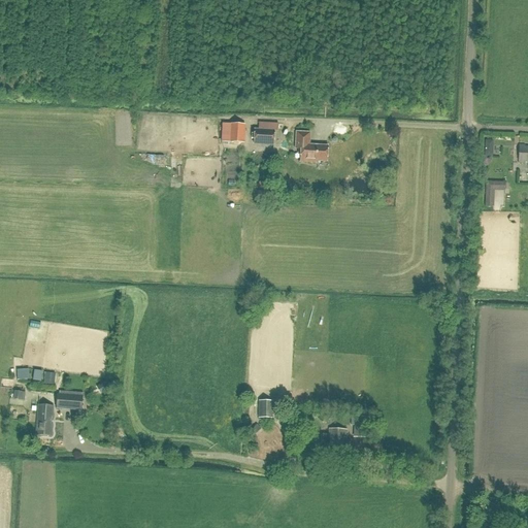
[(273,145),(273,132),(277,132),(277,124),(257,123),(256,131),(254,131),(253,144),(273,145)]
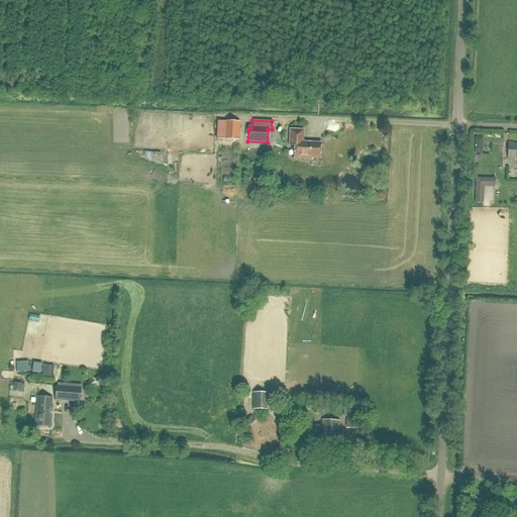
[(225,122),(224,140),(237,141),(238,123),(225,122)]
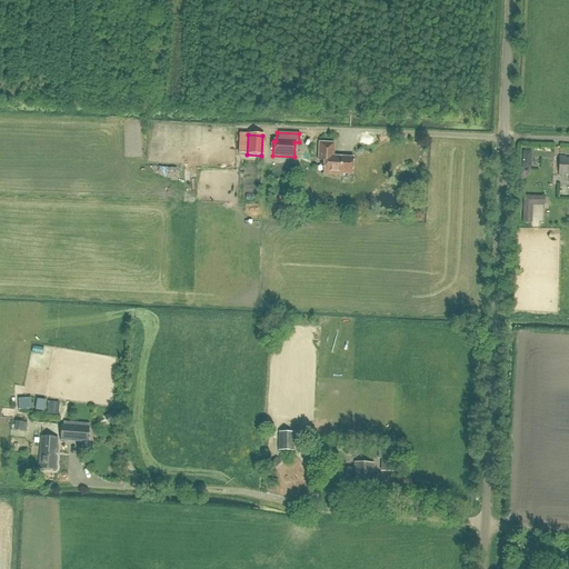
[(352,175),(352,158),(332,157),(333,143),(319,143),(318,161),(323,161),(323,175),(339,176),(340,175),(352,175)]
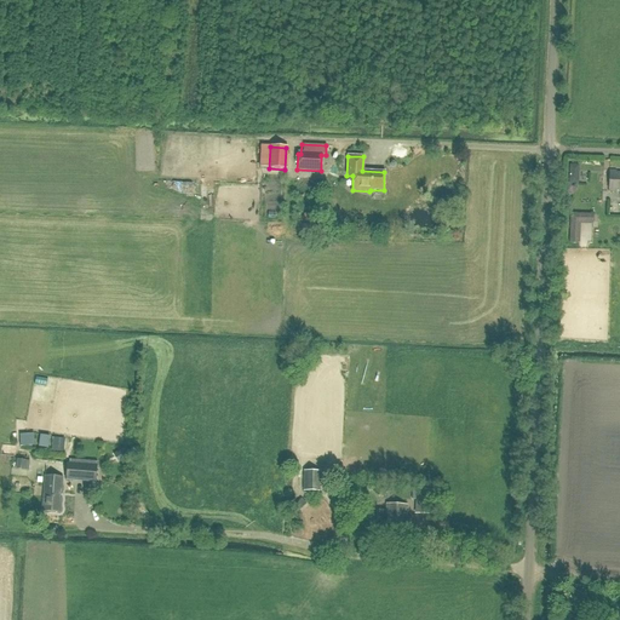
[(608,193),(619,193),(619,195),(619,199),(619,197),(619,172),(609,172),(608,193)]
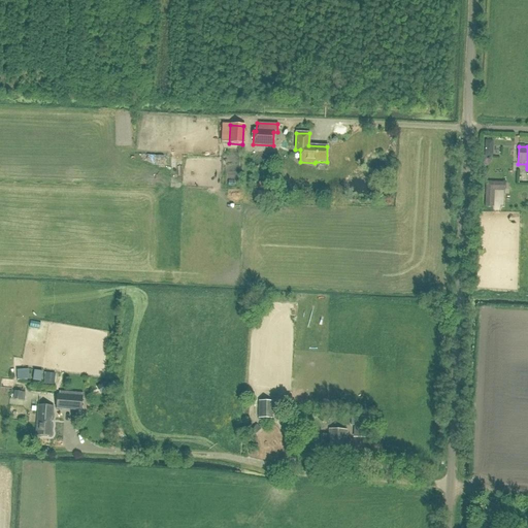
[(224,208),(240,209),(241,184),(225,184),(224,208)]
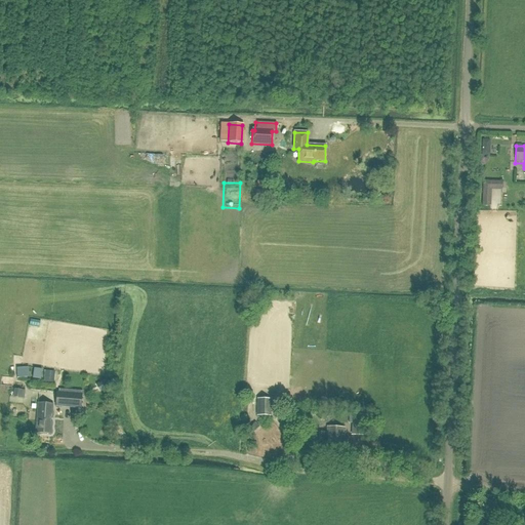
[(45,370),(44,382),(54,385),(55,371),(45,370)]
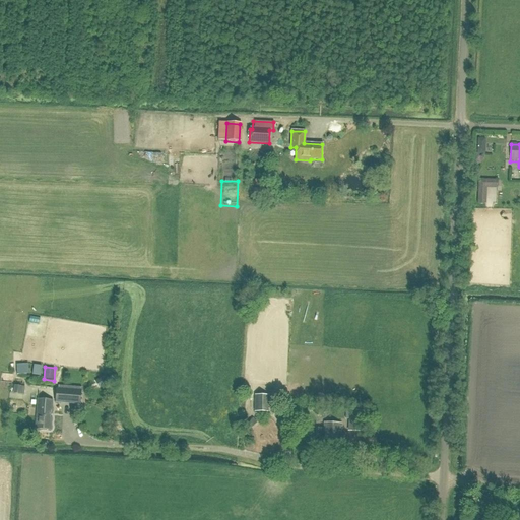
[(105,375),(95,381),(100,388),(110,382),(105,375)]
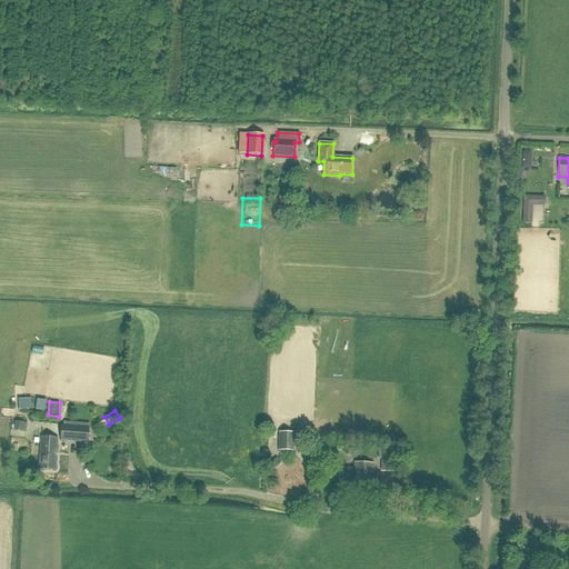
[(15,430),(26,432),(27,423),(16,422),(15,430)]
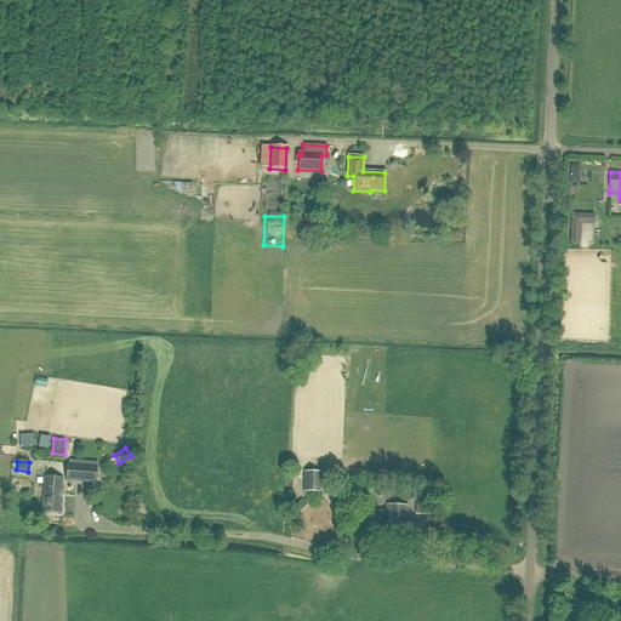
[(96,483),(97,467),(67,465),(66,480),(96,483)]
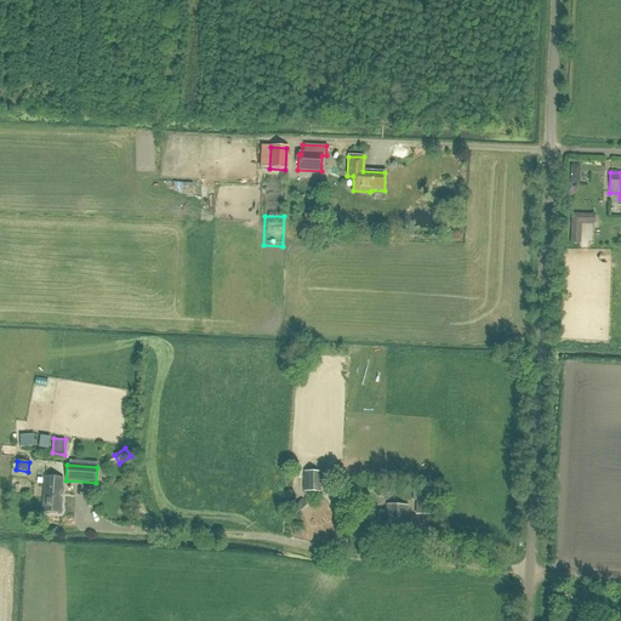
[(319,473),(305,472),(303,491),(318,493),(319,473)]
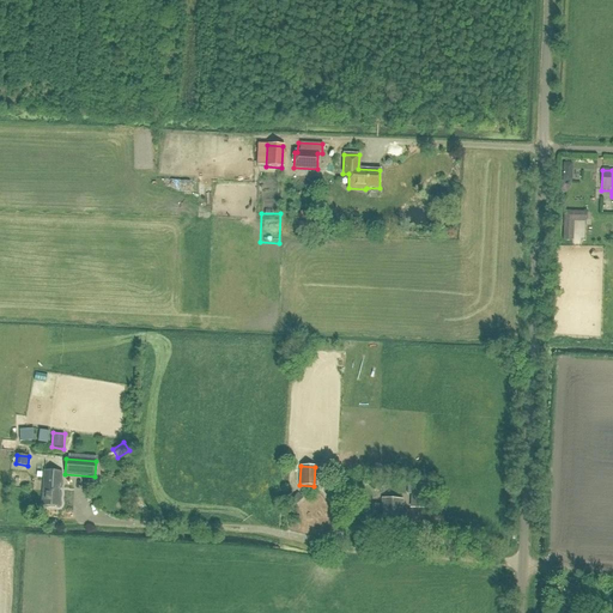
[(43,478),(43,472),(36,471),(37,469),(32,468),(31,477),(43,478)]
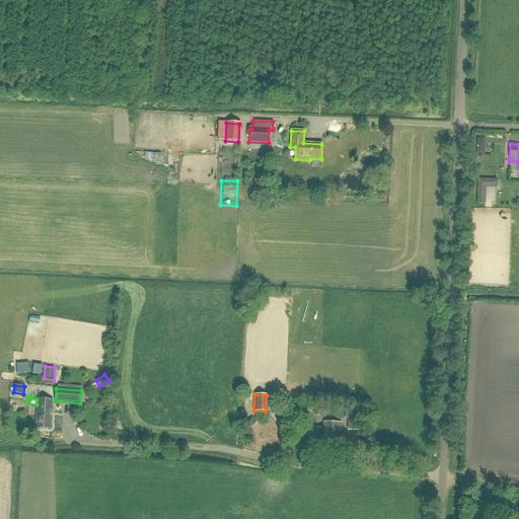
[(38,398),(35,424),(34,428),(50,429),(51,416),(50,416),(50,410),(52,410),(52,399),(38,398)]
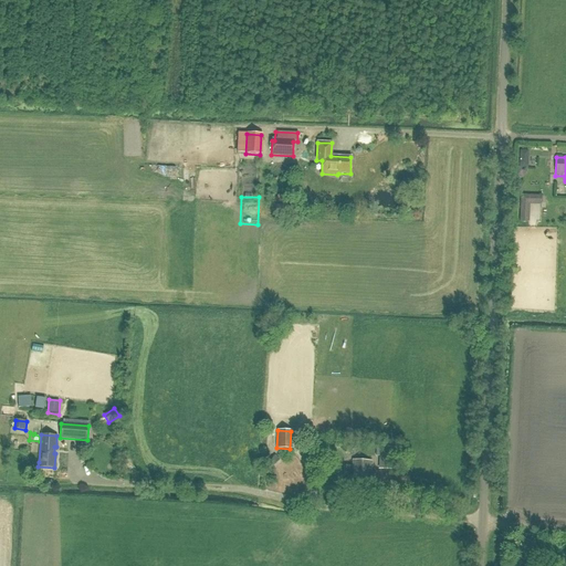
[(395,448),(379,447),(378,470),(392,471),(395,448)]
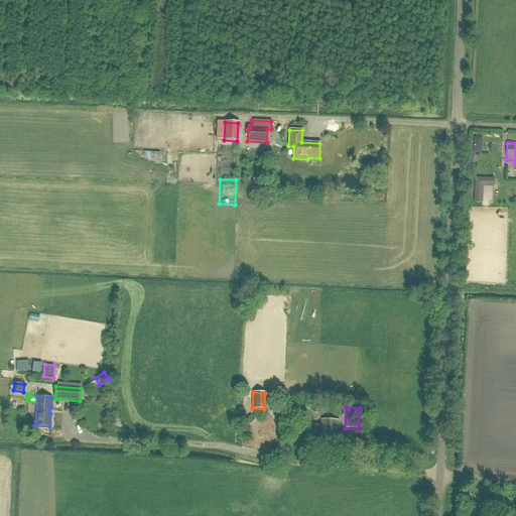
[(373,429),(373,419),(365,418),(365,429),(373,429)]
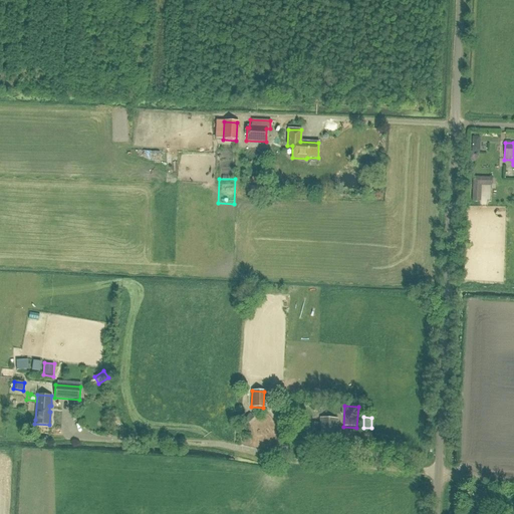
[(313,436),(319,436),(319,442),(338,443),(338,433),(336,433),(337,419),(320,419),(319,425),(313,425),(312,426),(311,434),(313,436)]
